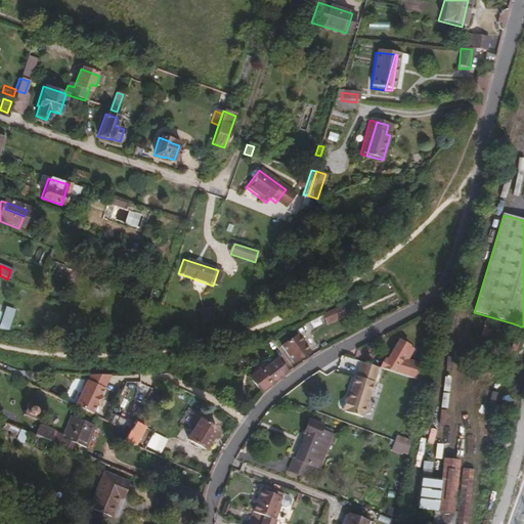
[(440,313),(450,308),(446,301),(436,306),(440,313)]
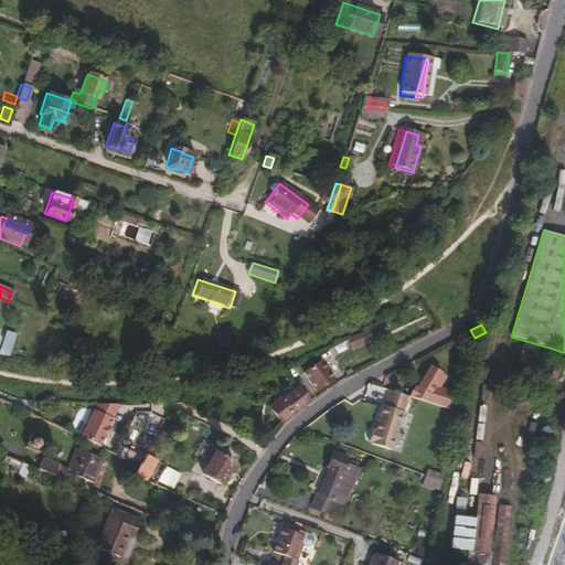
[(0,352),(6,354),(13,333),(6,330),(0,343),(0,352)]
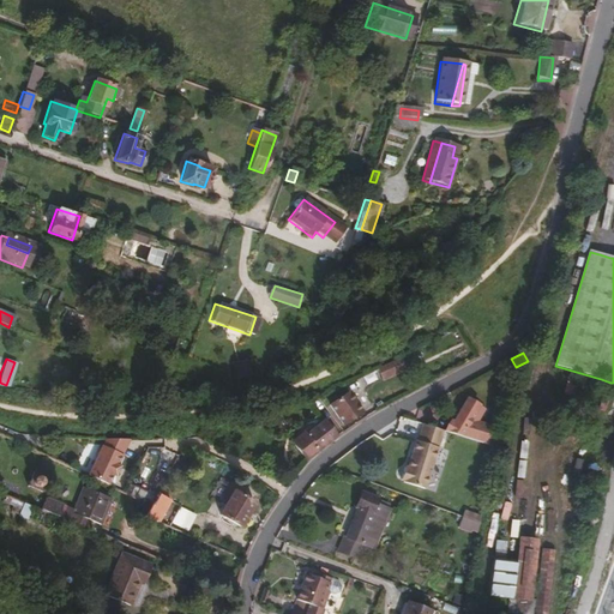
[(377,368),(383,380),(404,372),(398,359),(377,368)]
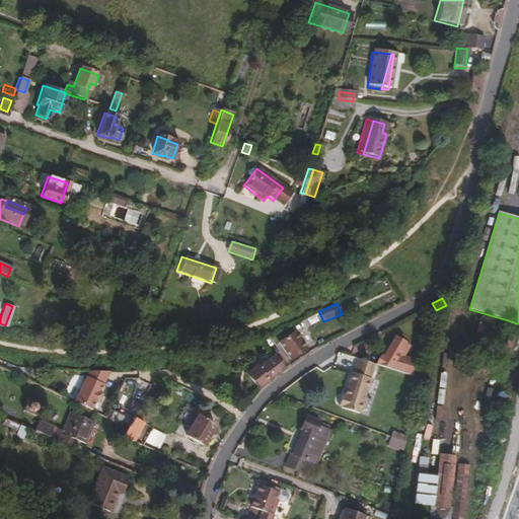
[(346,320),(343,315),(336,318),(339,324),(346,320)]
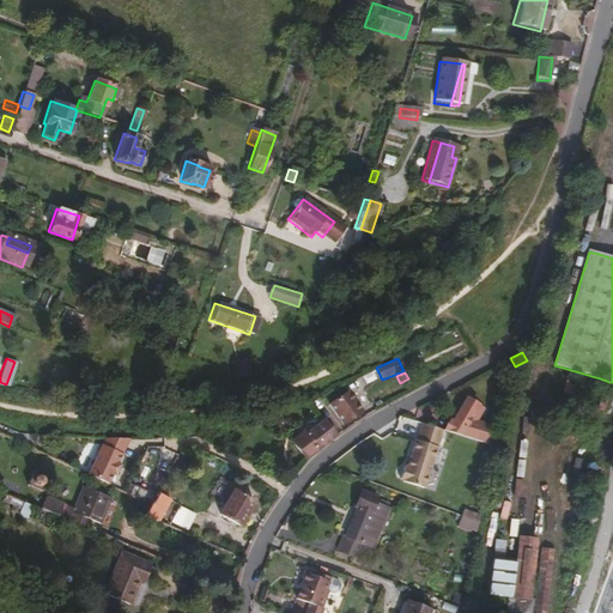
[(515,401),(520,375),(508,374),(504,400),(515,401)]
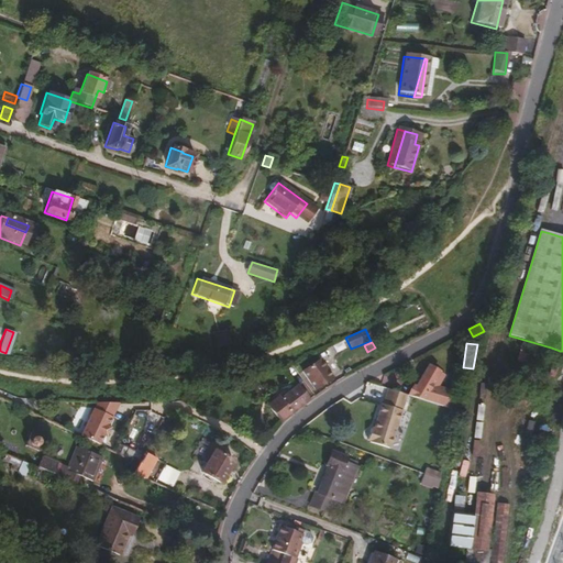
[(367,352),(364,345),(351,352),(354,359),(368,352),(367,352)]
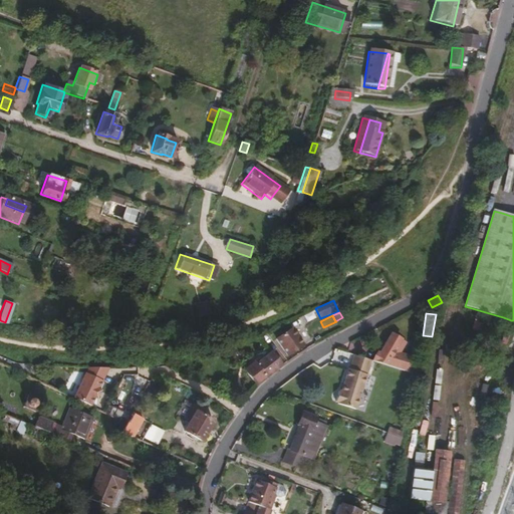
[(294,331),(277,340),(286,356),(303,347),(294,331)]
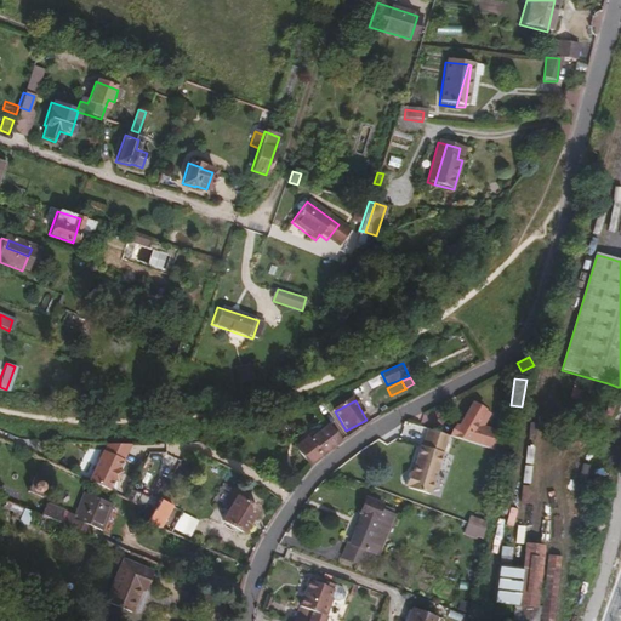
[(494,433),(478,428),(480,423),(474,421),(482,410),(469,404),(455,426),(453,425),(446,436),(489,450),(494,433)]
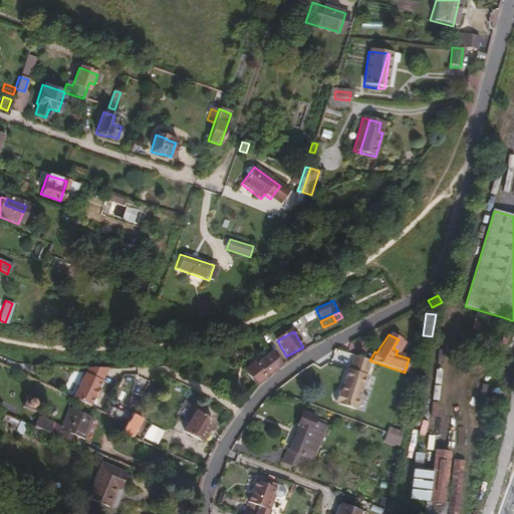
[(265,378),(280,365),(272,353),(245,370),(256,388),(265,378)]
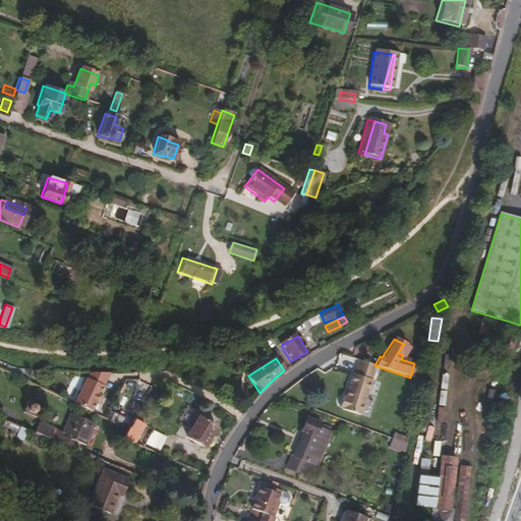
[(357,416),(374,365),(357,360),(352,374),(350,374),(343,398),(341,397),(337,408),(340,408),(339,410),(357,416)]
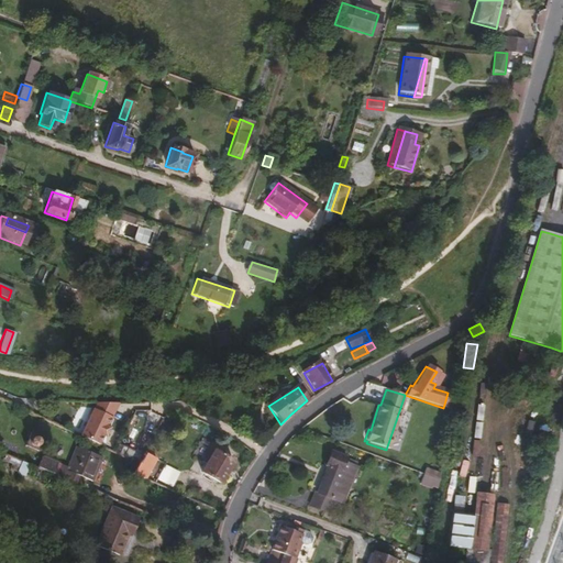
[(95,407),(114,416),(121,403),(97,401),(95,407)]
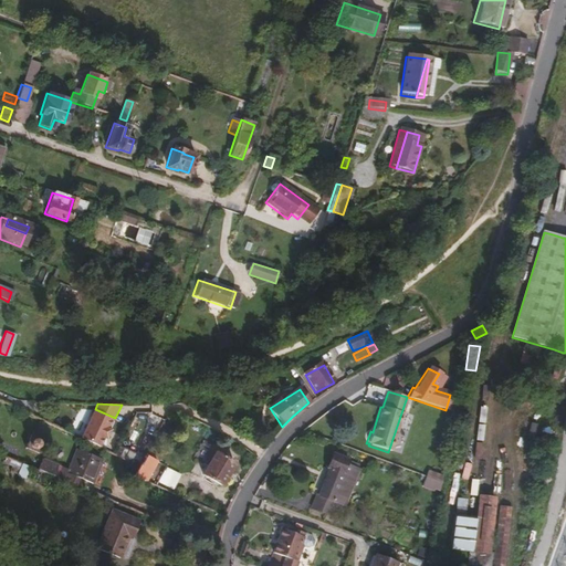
[(115,418),(95,409),(83,437),(103,447),(107,438),(109,439),(114,429),(111,428),(115,418)]
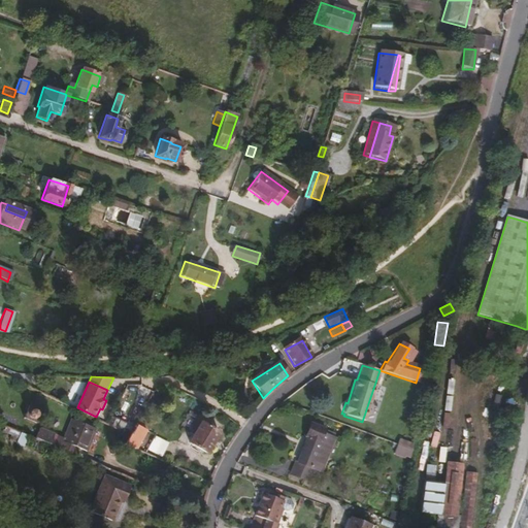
[(32,422),(38,409),(25,403),(19,416),(32,422)]
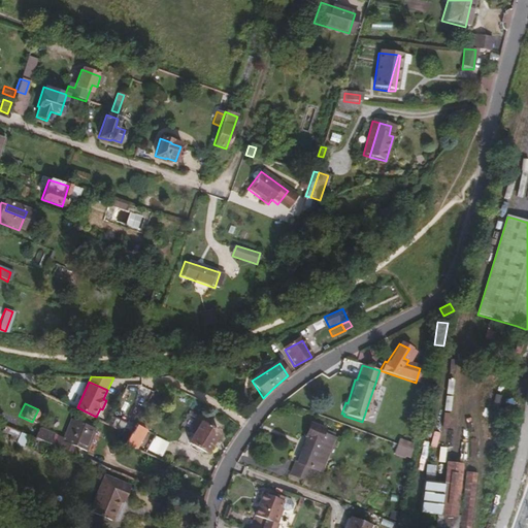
[(205,454),(217,433),(205,426),(208,421),(198,415),(188,431),(190,431),(188,434),(191,436),(188,443),(205,454)]
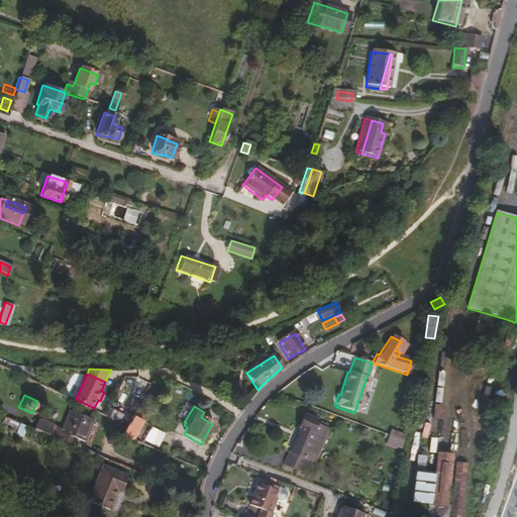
[(140,421),(144,414),(134,409),(130,417),(140,421)]
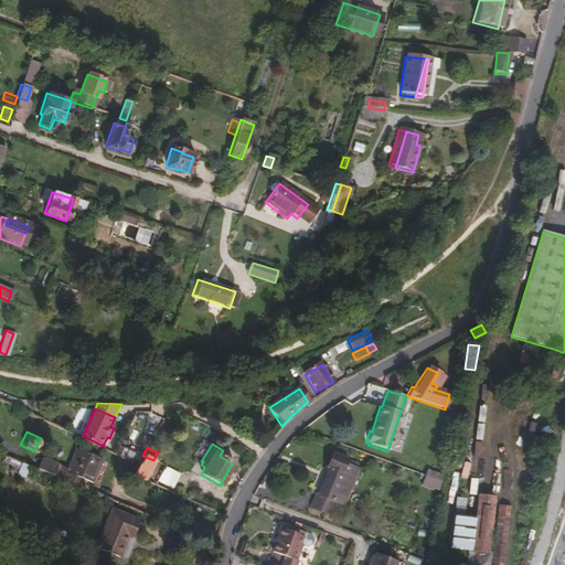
[(149,471),(153,460),(142,456),(141,458),(121,448),(117,456),(136,465),(130,475),(155,486),(159,476),(149,471)]
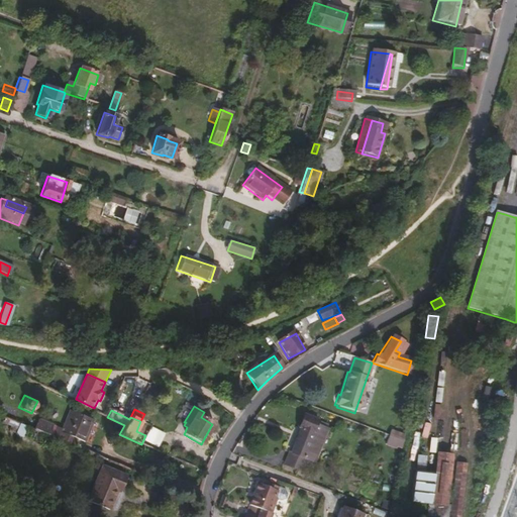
[(78,442),(88,421),(64,411),(55,432),(48,430),(46,436),(60,441),(62,436),(78,442)]
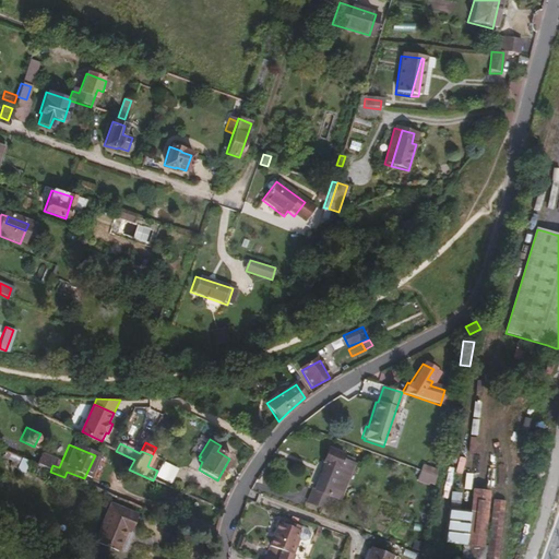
[(343,453),(329,448),(323,463),(313,488),(312,487),(307,502),(322,508),(326,495),(330,488),(341,492),(353,462),(342,458),(343,453)]
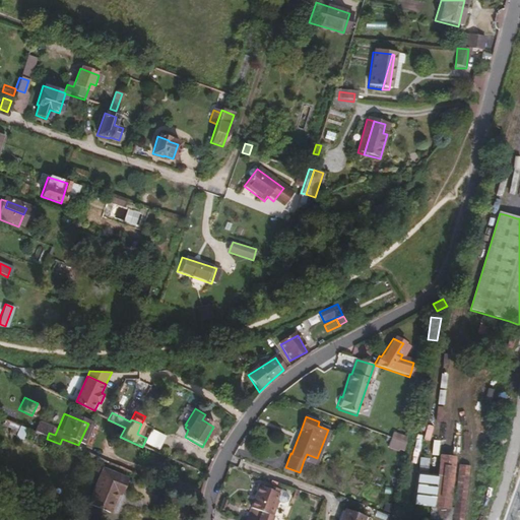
[(36,445),(40,436),(13,425),(10,434),(36,445)]
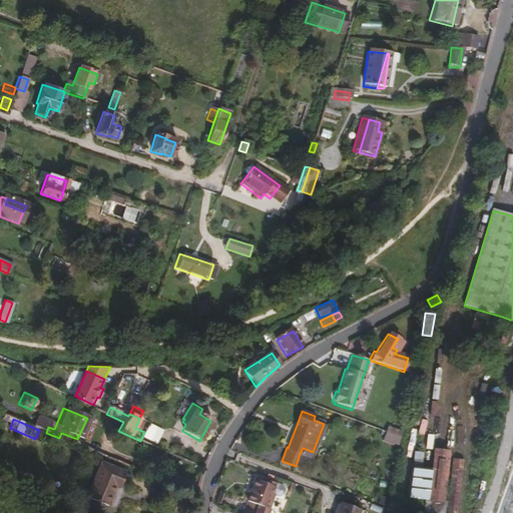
[(150,423),(144,436),(158,443),(164,430),(150,423)]
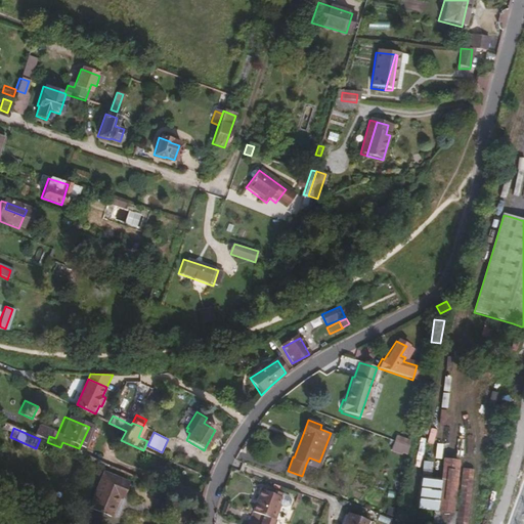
[(404,446),(406,439),(395,435),(393,441),(404,446)]
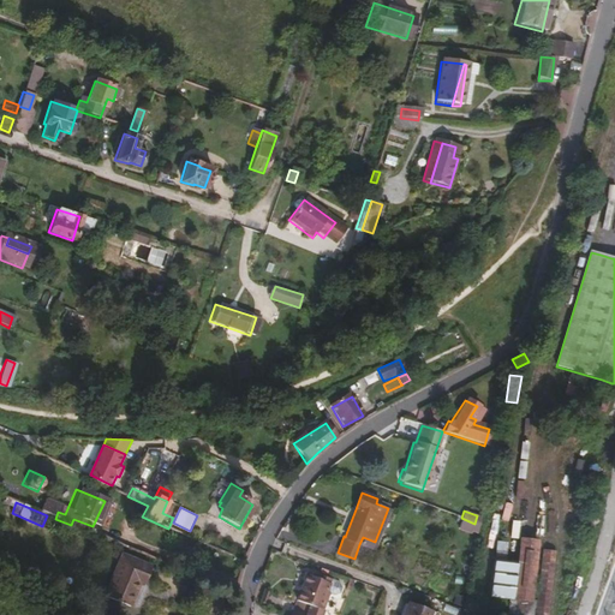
[(478,532),(479,525),(475,524),(461,518),(458,525),(478,532)]
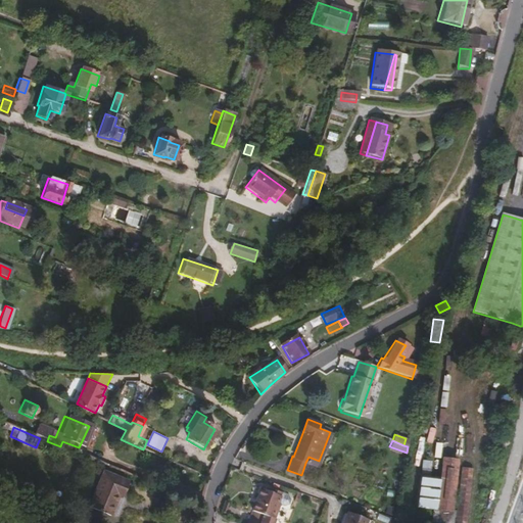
[(317,467),(319,461),(308,457),(305,463),(317,467)]
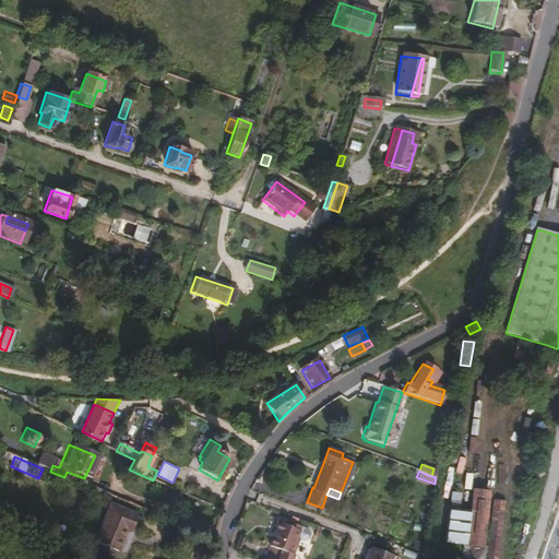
[(484,549),(490,492),(484,492),(473,490),(471,501),(476,501),(475,513),(464,511),(450,510),(445,544),(463,546),(461,558),(465,558),(485,558),(487,549),(484,549)]
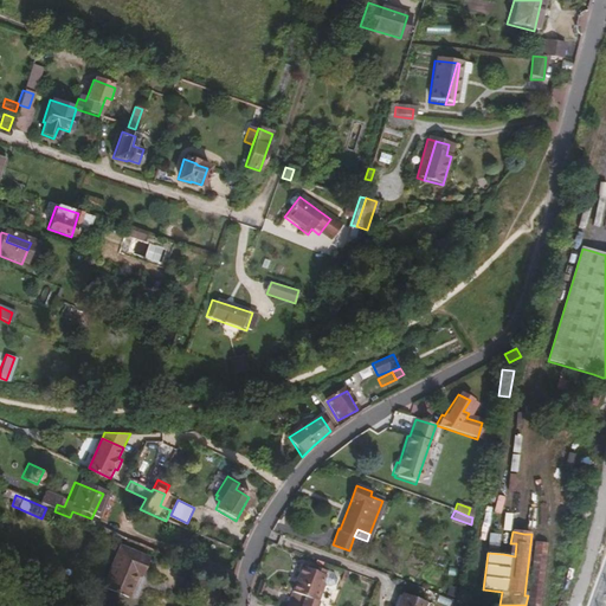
[(540,605),(547,542),(539,542),(533,595),(530,595),(529,605),(540,605)]
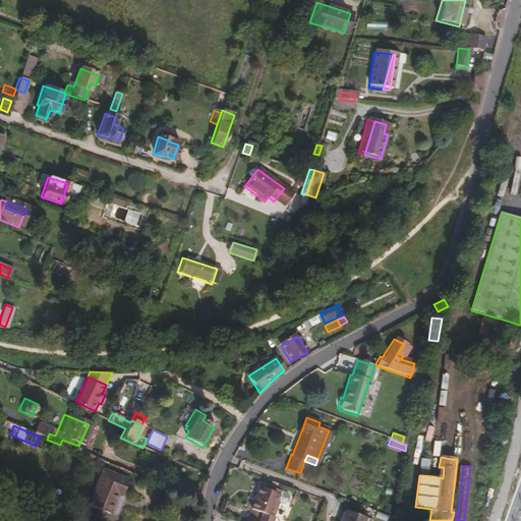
[(123,491),(128,480),(104,470),(89,505),(110,514),(117,496),(120,489),(123,491)]
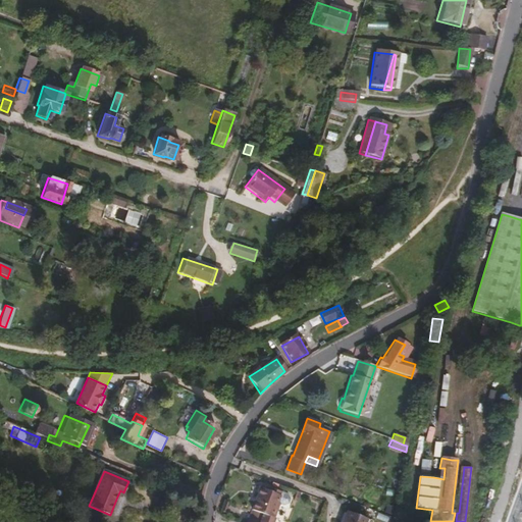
[(272,518),(277,503),(276,502),(279,491),(271,488),(270,491),(259,487),(250,510),(272,518)]
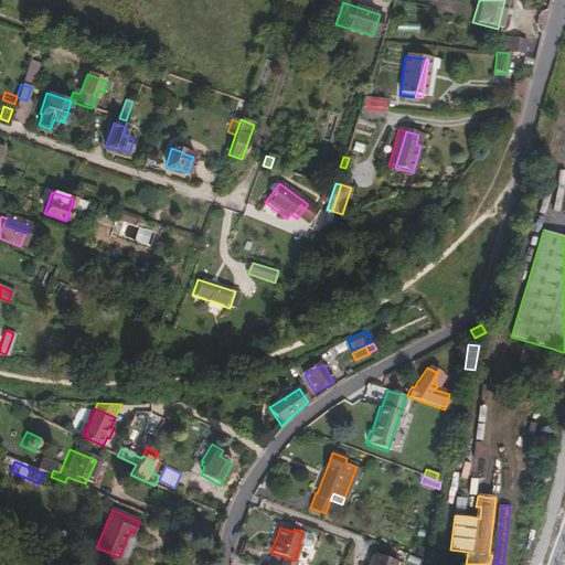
[(391,564),(394,558),(372,551),(366,564),(391,564)]
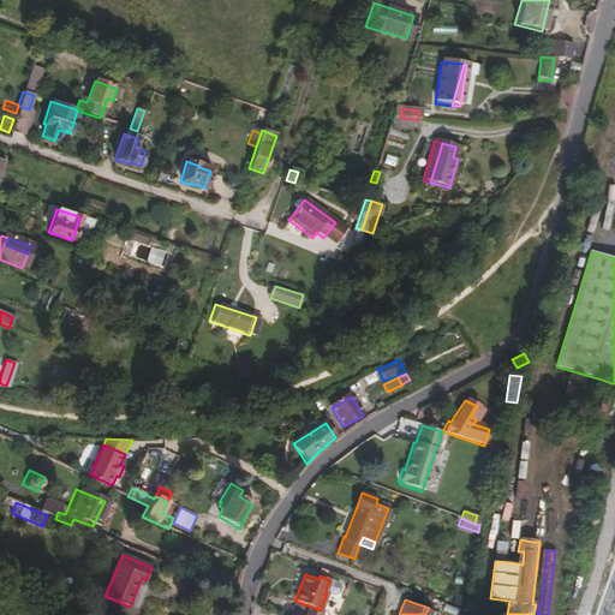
[(288,614),(318,614),(321,610),(294,601),(288,614)]
